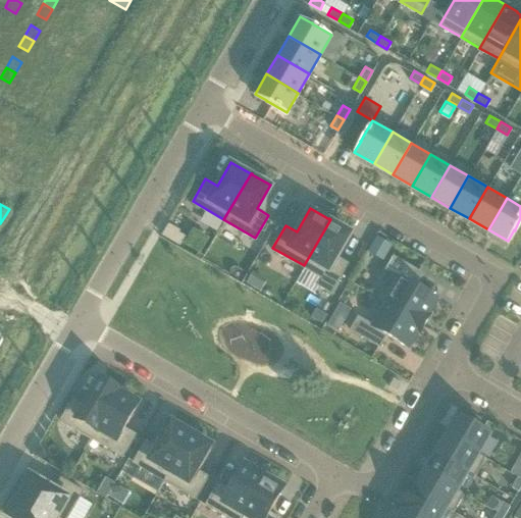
[(330,219),(304,265),(322,276),(318,283),(330,291),(348,261),(336,255),(350,231),(331,220),(330,219)]
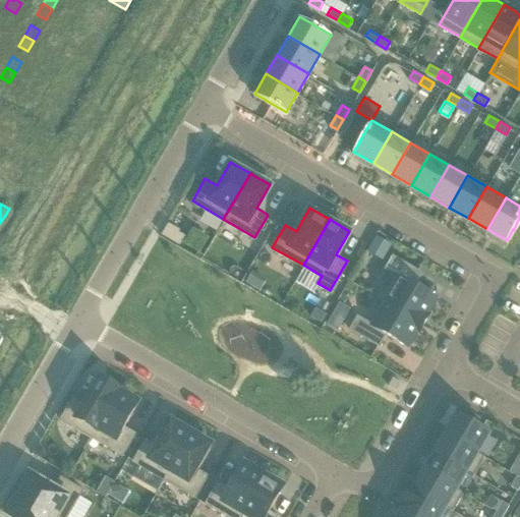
[(167,223),(161,233),(179,243),(184,234),(167,223)]
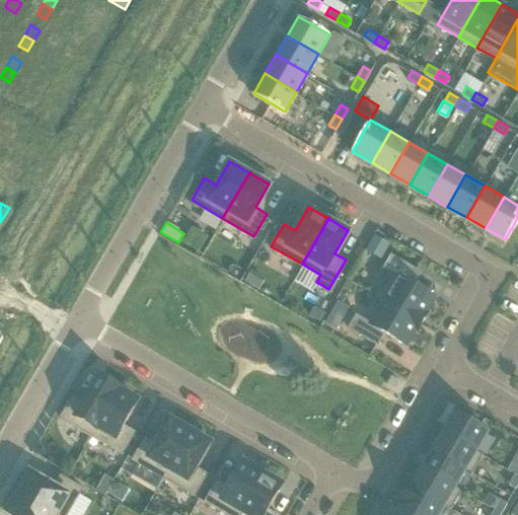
[(375,232),(368,245),(382,253),(389,240),(375,232)]
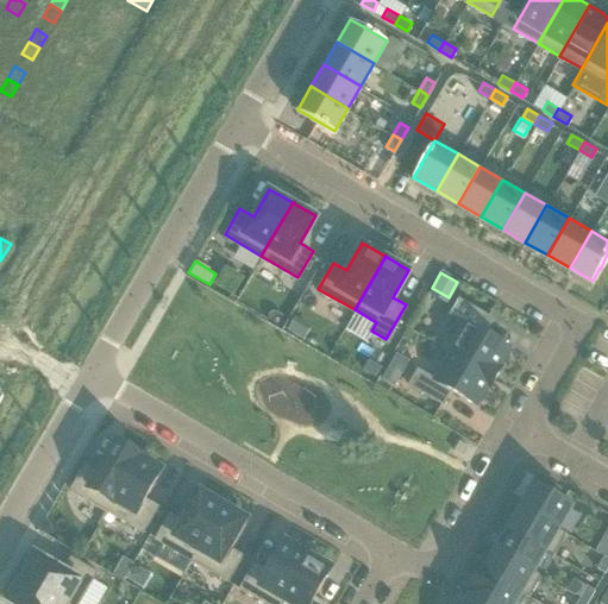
[(458,316),(443,344),(450,348),(496,376),(502,364),(501,363),(512,345),(486,331),(493,316),(459,296),(450,312),(458,316)]
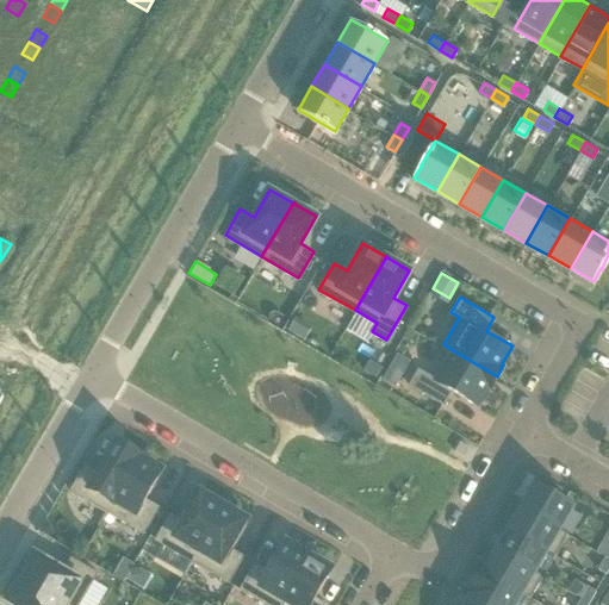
[(418,368),(410,384),(443,403),(452,390),(478,405),(489,387),(490,388),(497,376),(451,349),(435,378),(418,368)]
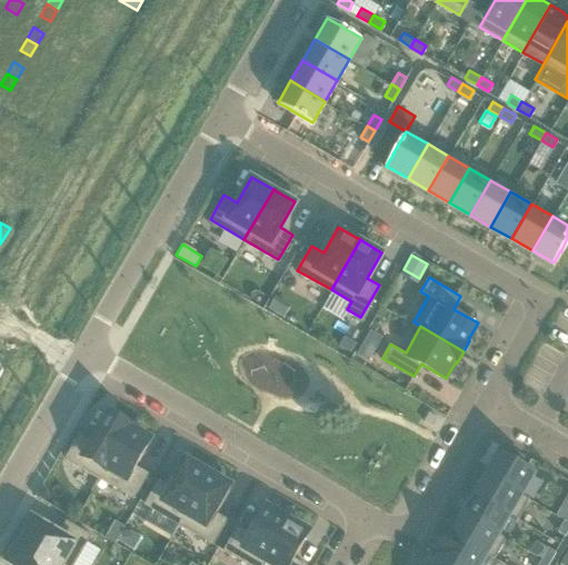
[(345,334),(339,343),(350,349),(356,340),(345,334)]
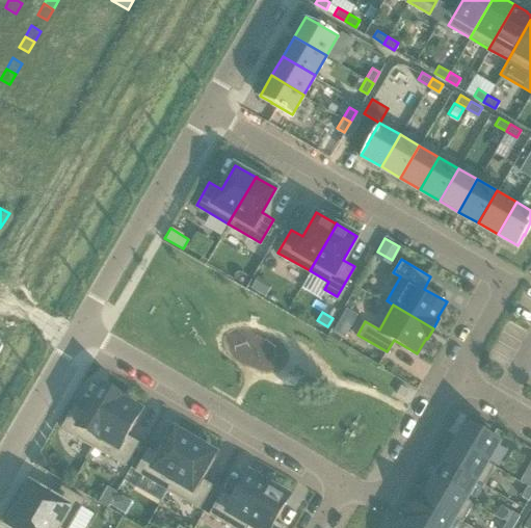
[(340,317),(334,328),(345,335),(351,323),(340,317)]
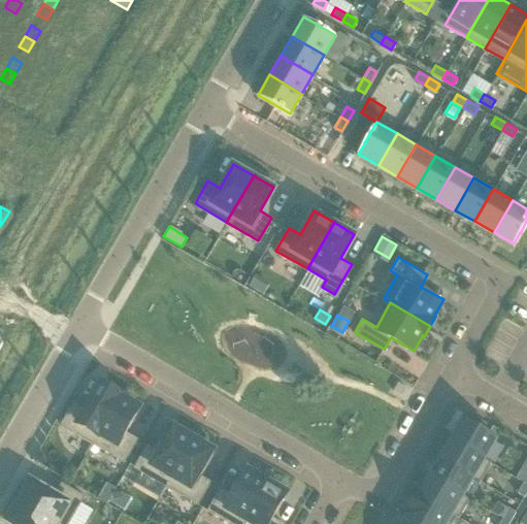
[(73,400),(61,423),(92,441),(121,393),(100,382),(85,407),(73,400)]
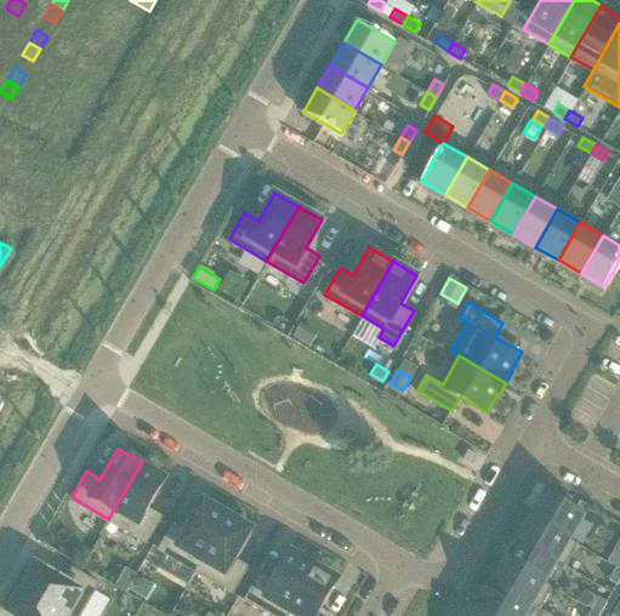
[(142,462),(108,519),(146,541),(161,514),(148,507),(165,477),(160,474),(161,474),(143,463),(142,462)]
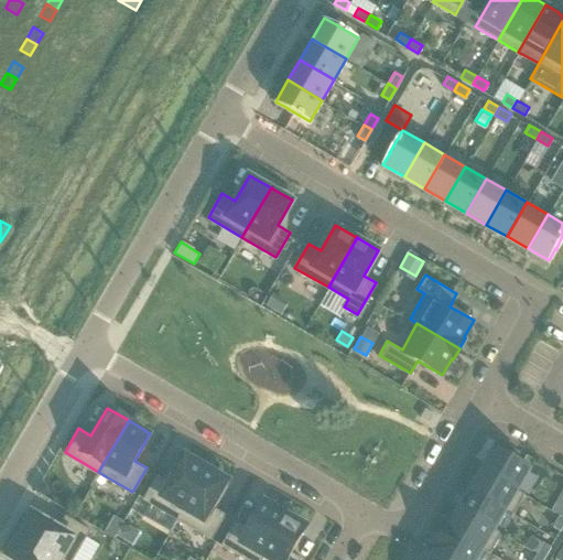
[(488,462),(484,470),(517,488),(529,466),(495,447),(487,461),(488,462)]
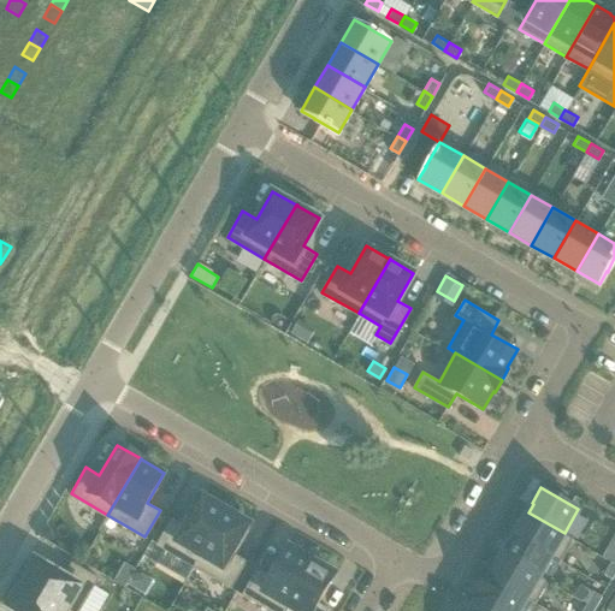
[(172,517),(157,543),(194,564),(226,509),(224,508),(224,509),(202,496),(185,525),(172,517)]
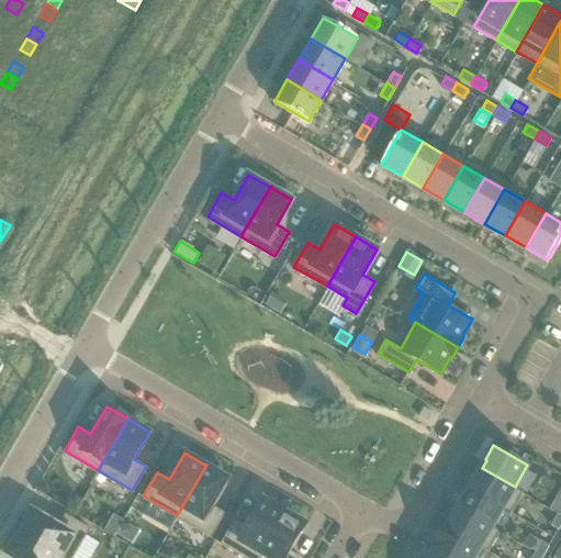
[(206,465),(177,515),(210,535),(224,511),(212,504),(227,478),(208,466),(206,465)]
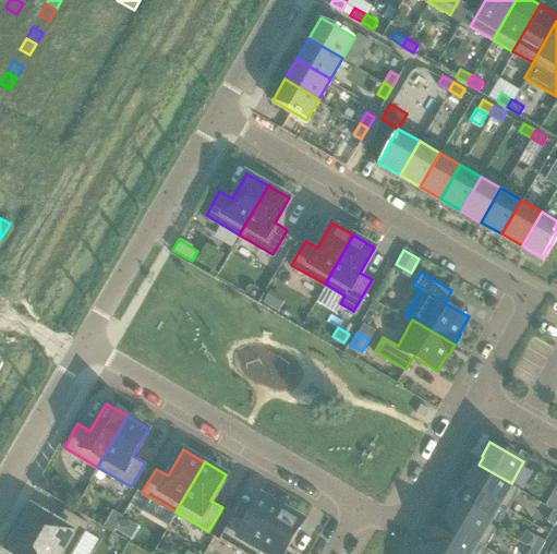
[(472,477),(468,483),(500,502),(507,506),(519,488),(511,483),(479,465),(477,464),(471,476),(472,477)]
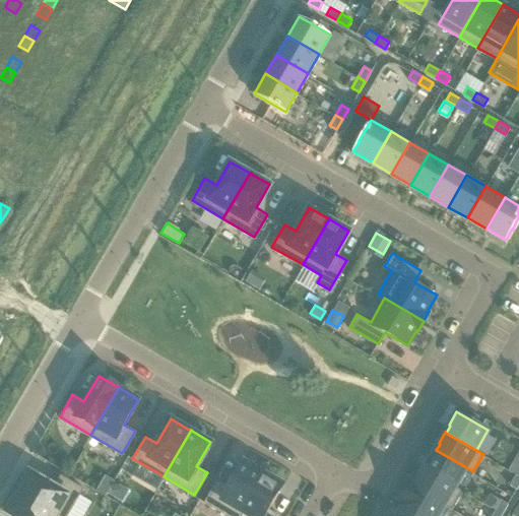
[(518,448),(518,449),(508,468),(516,472),(518,474),(518,448)]
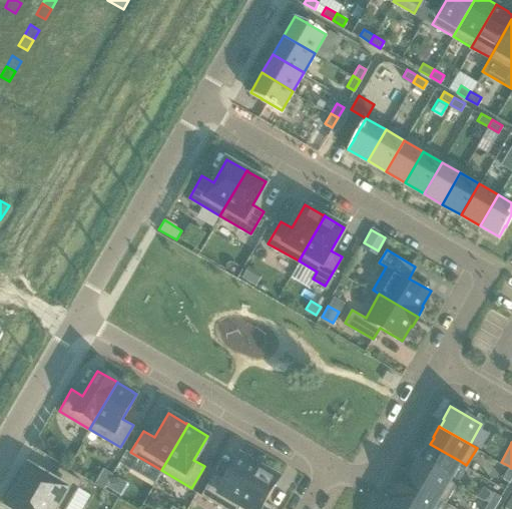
[(425,450),(418,461),(449,479),(460,461),(430,444),(426,451),(425,450)]
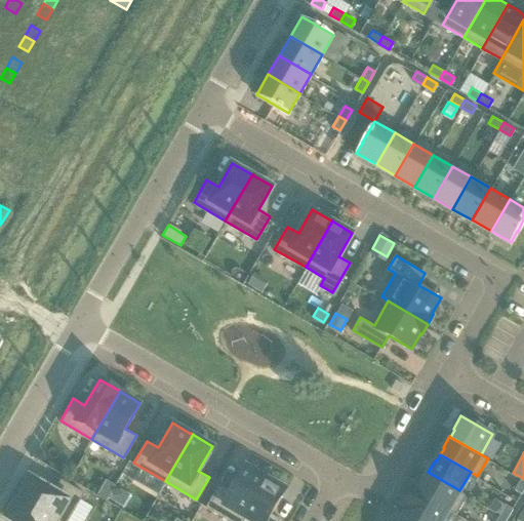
[(219,483),(206,506),(233,520),(240,520),(244,515),(243,515),(266,477),(265,476),(264,476),(245,466),(231,490),(219,483)]
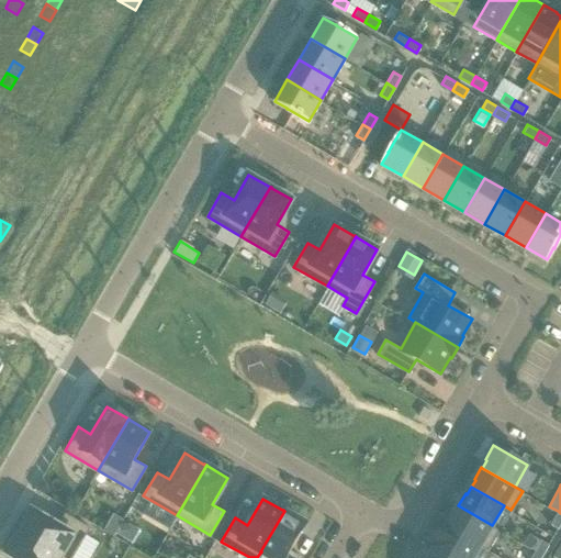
[(452,519),(448,525),(481,545),(489,549),(500,529),(492,525),(458,505),(451,517),(452,519)]
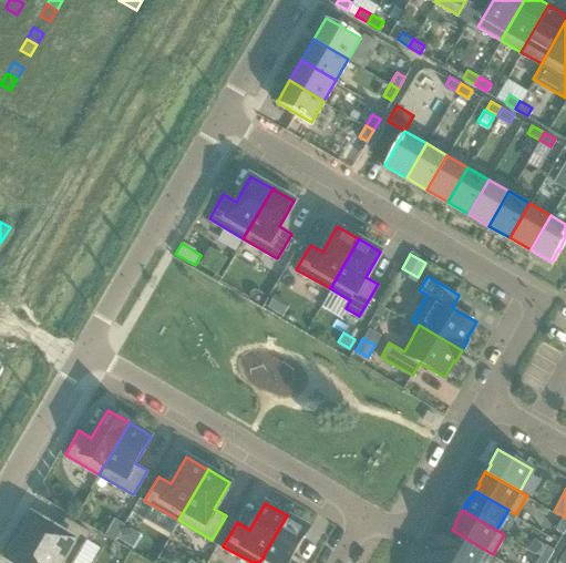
[(20,534),(19,535),(65,562),(71,562),(90,532),(65,518),(59,530),(32,514),(20,534)]
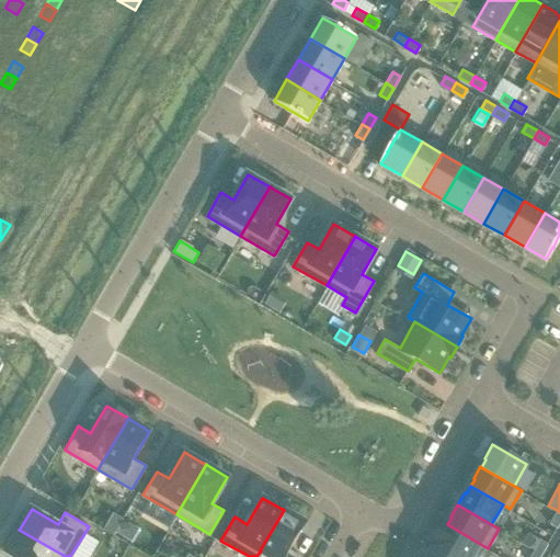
[(284,510),(260,550),(261,550),(272,556),(300,556),(301,556),(289,548),(305,522),(285,511),(285,510),(284,510)]
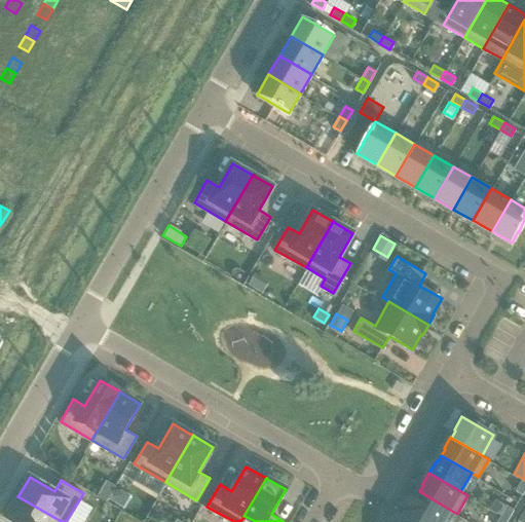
[(524,480),(522,478),(516,489),(523,493),(524,488),(524,480)]
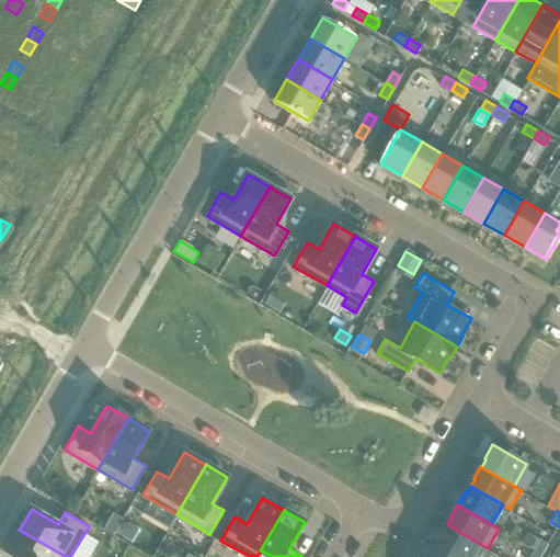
[(124,518),(116,531),(132,540),(138,526),(124,518)]
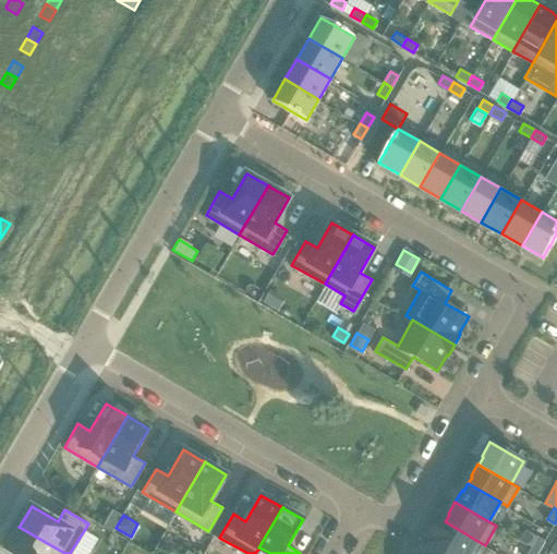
[(444,520),(433,540),(456,553),(484,553),(488,548),(485,545),(477,541),(445,521),(444,521),(444,520)]
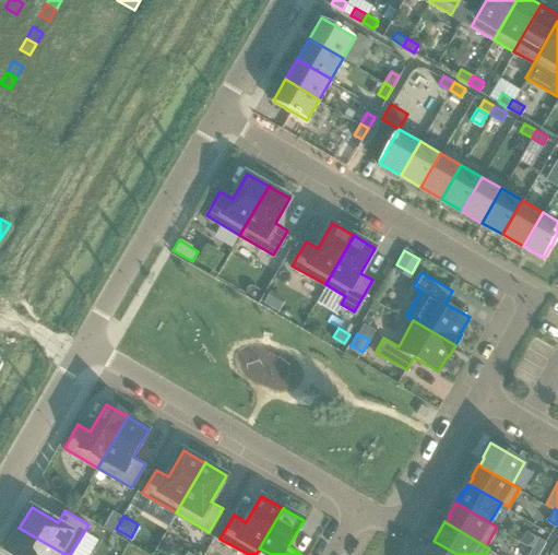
[(19,530),(7,550),(15,554),(64,554),(19,528),(18,530),(19,530)]
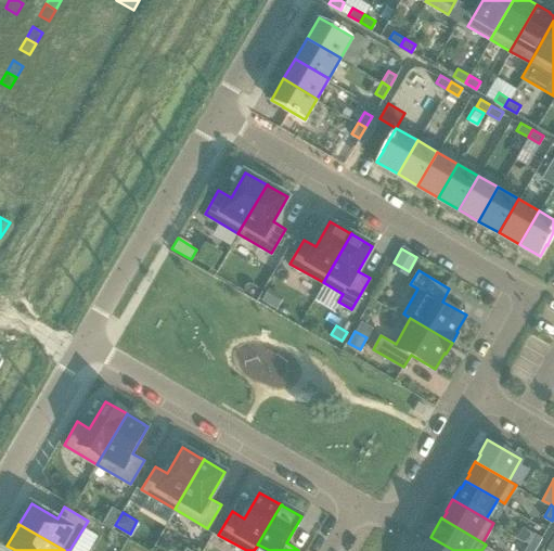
[(535,532),(528,543),(536,548),(542,536),(535,532)]
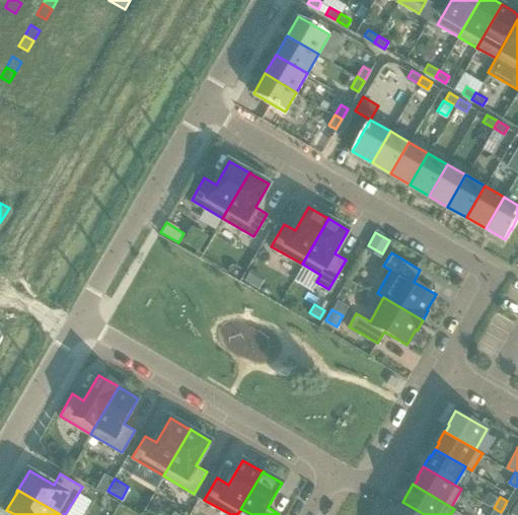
[(397,514),(396,514),(424,514),(402,502),(401,503),(401,504),(396,513),(397,514)]
